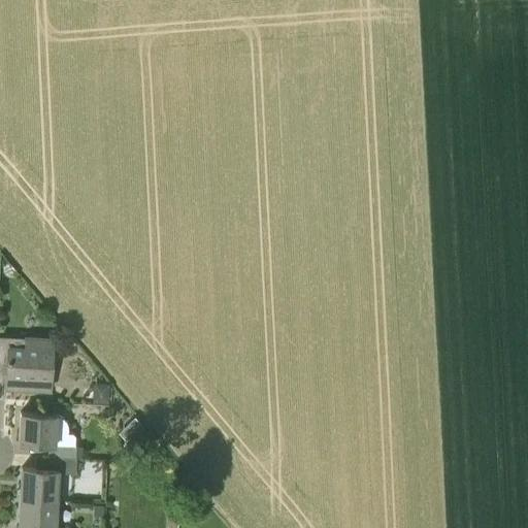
[(0,376),(5,376),(5,382),(5,387),(51,389),(54,337),(24,336),(23,345),(0,343),(0,376)]
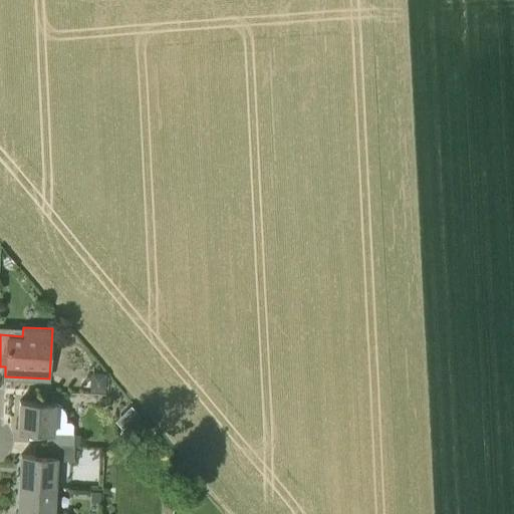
[(107,373),(90,372),(89,392),(106,393),(107,373)]
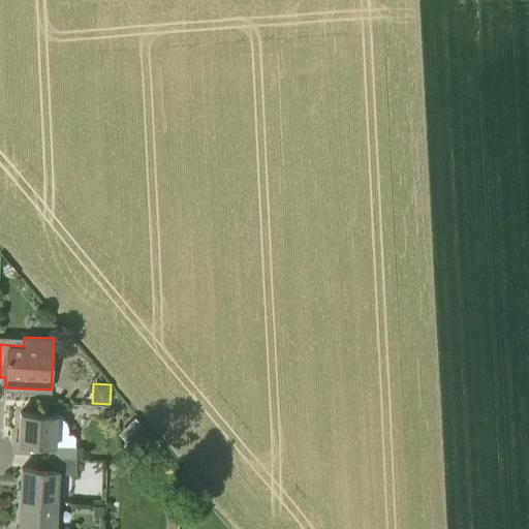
[(20,411),(18,444),(48,445),(48,457),(75,459),(75,458),(75,446),(75,445),(75,436),(72,433),(68,433),(68,425),(65,421),(61,417),(59,415),(56,415),(56,413),(20,411)]
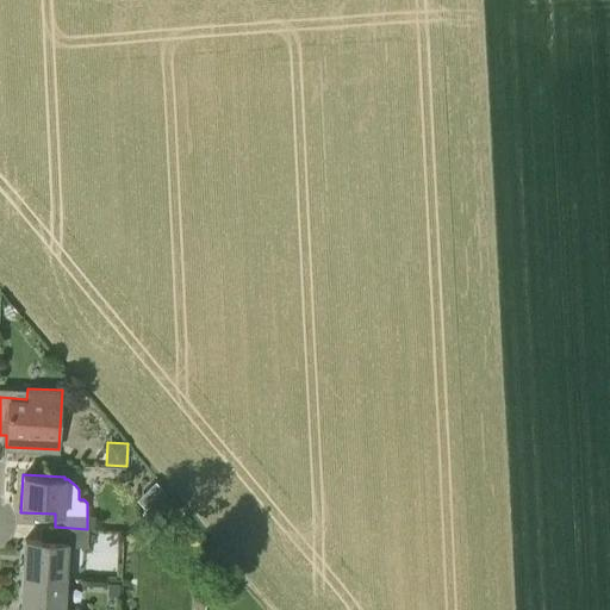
[(155,477),(142,487),(156,505),(169,495),(155,477)]
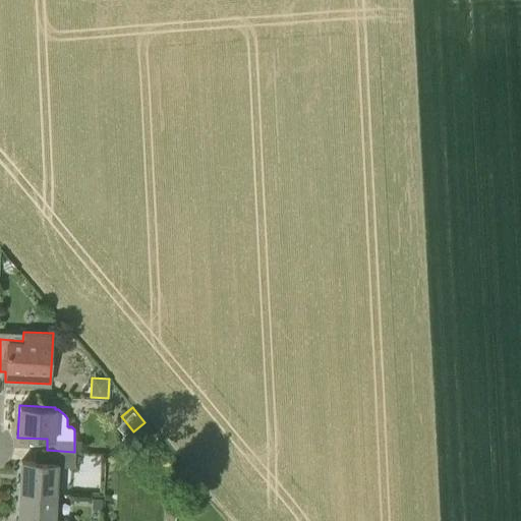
[(21,461),(19,490),(55,493),(56,466),(61,467),(73,467),(74,452),(47,450),(40,450),(39,462),(34,461),(21,461)]
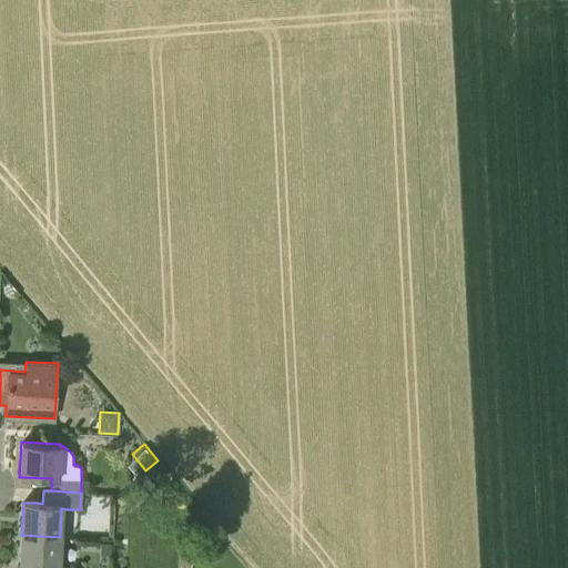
[(21,535),(19,567),(71,567),(63,567),(58,567),(60,537),(21,535)]
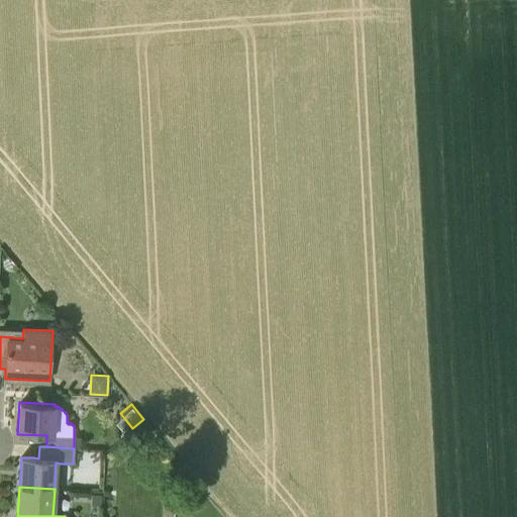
[(100,494),(91,494),(91,505),(99,505),(100,494)]
